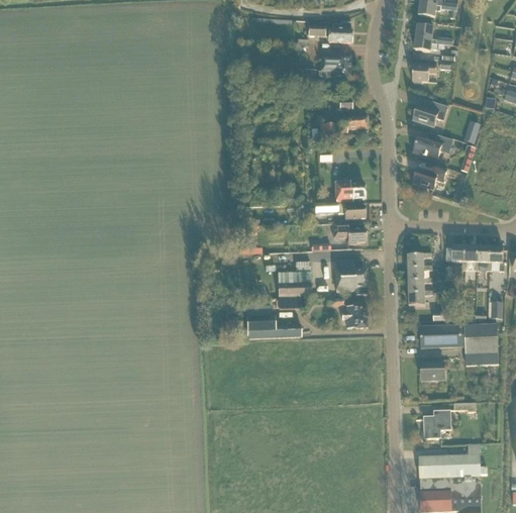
[(455,10),(456,6),(420,2),(418,14),(433,16),(434,9),(440,10),(440,8),(455,10)]
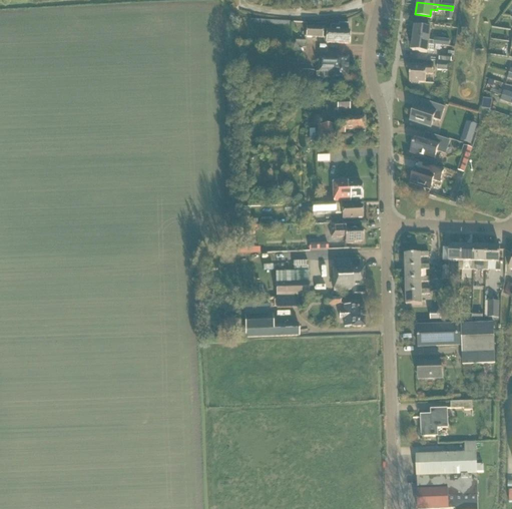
[(347,29),(347,21),(337,20),(337,23),(329,22),(329,28),(321,27),(322,25),(306,24),(305,34),(325,35),(325,40),(347,41),(348,29),(347,29)]
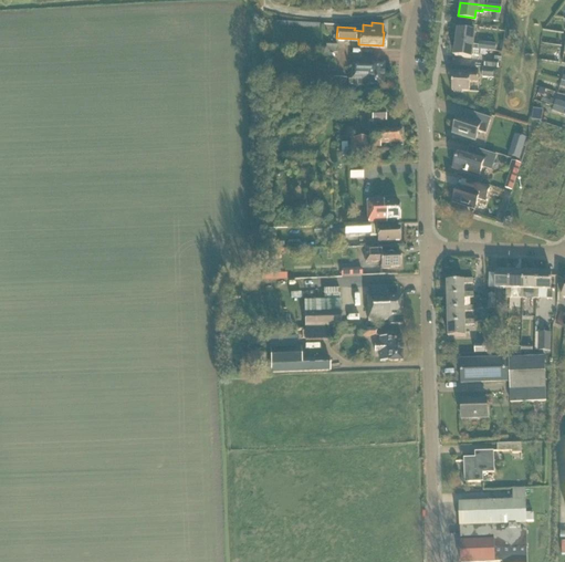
[(456,40),(472,42),(472,37),(473,29),(457,27),(456,40)]
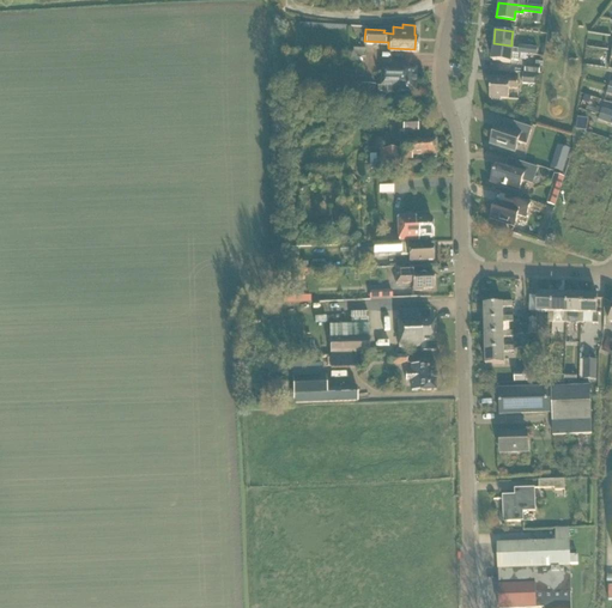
[(535,53),(535,48),(517,46),(494,43),(491,58),(509,60),(510,50),(516,52),(516,50),(535,53)]
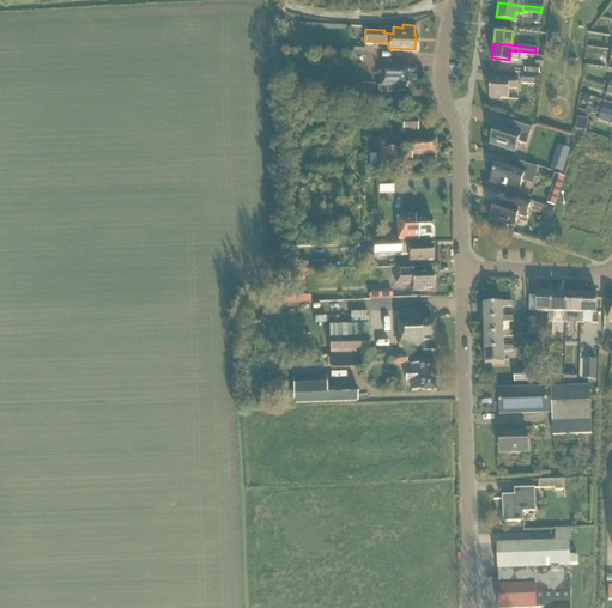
[(413,89),(414,66),(399,66),(399,67),(380,67),(379,84),(376,84),(376,90),(386,90),(386,87),(413,89)]
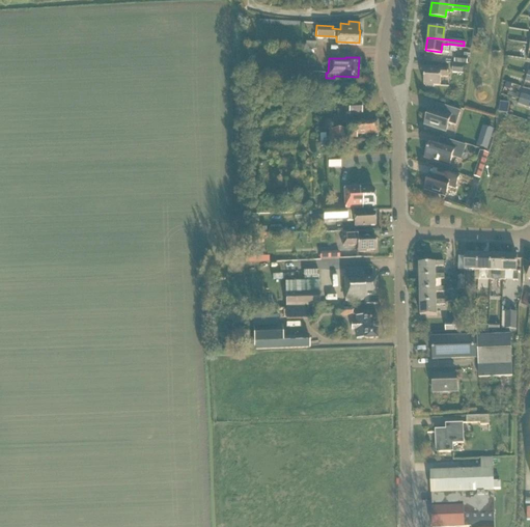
[(462,71),(463,61),(451,60),(451,70),(462,71)]
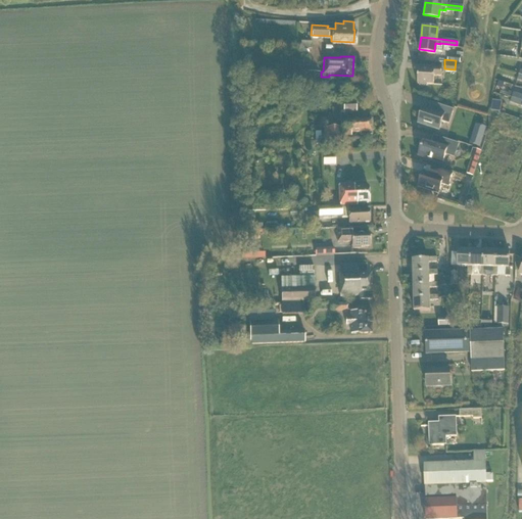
[(441,69),(441,65),(432,65),(432,67),(417,66),(416,81),(419,81),(418,83),(426,83),(426,82),(432,82),(433,73),(440,73),(441,69)]
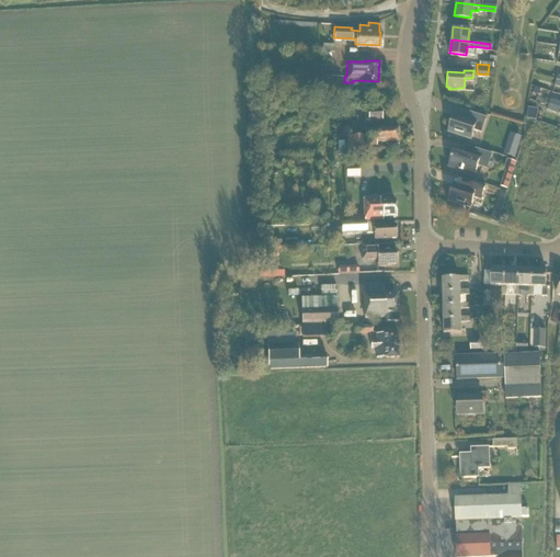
[(340,88),(342,75),(329,74),(330,74),(315,71),(313,86),(328,88),(328,87),(340,88)]
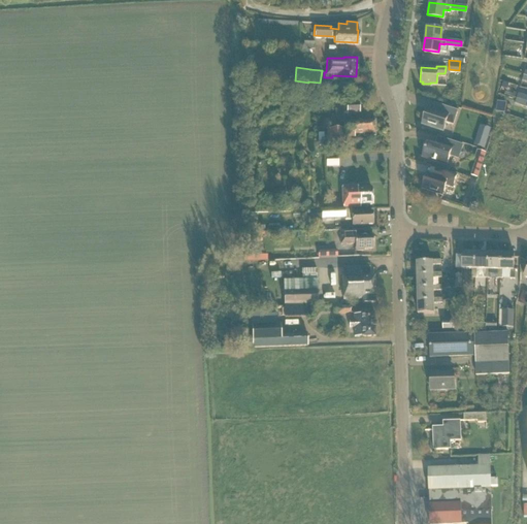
[(526,93),(514,89),(512,95),(516,96),(526,99),(526,93)]
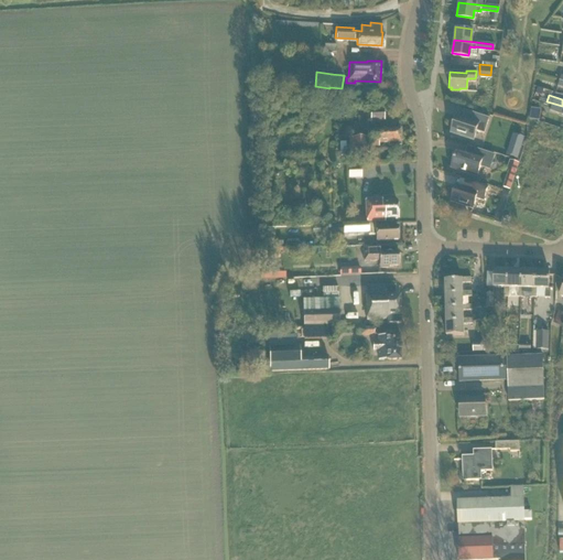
[(562,106),(551,103),(549,108),(562,111),(562,106)]
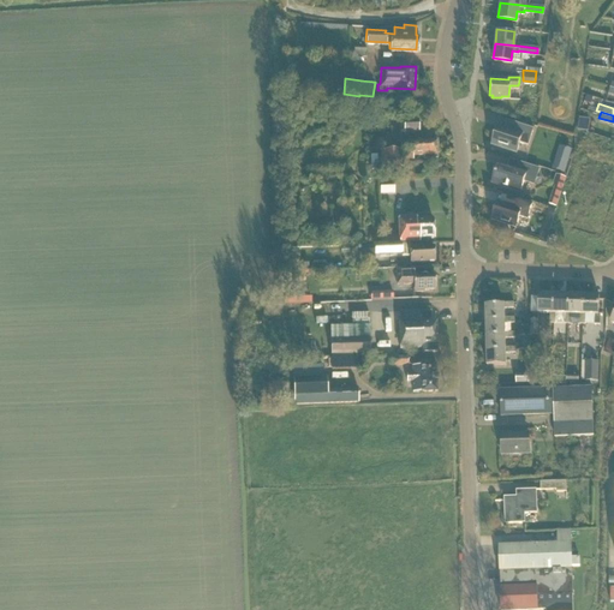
[(417,117),(403,118),(403,130),(417,129),(417,117)]
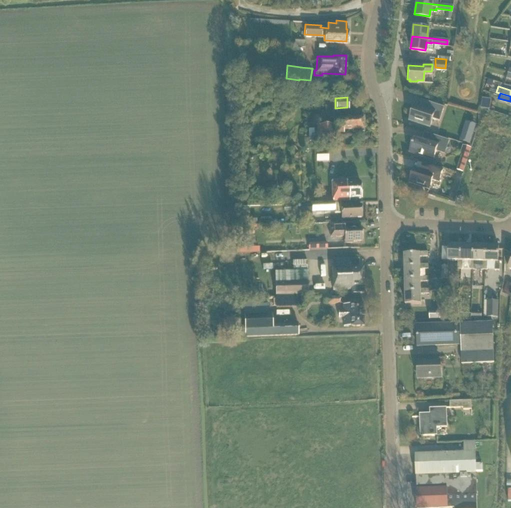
[(439,118),(443,104),(430,100),(427,107),(413,102),(408,118),(429,124),(432,116),(439,118)]
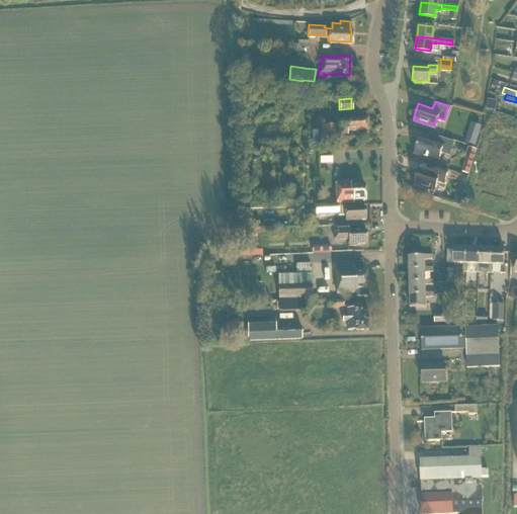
[(495,102),(487,103),(488,110),(496,109),(495,102)]
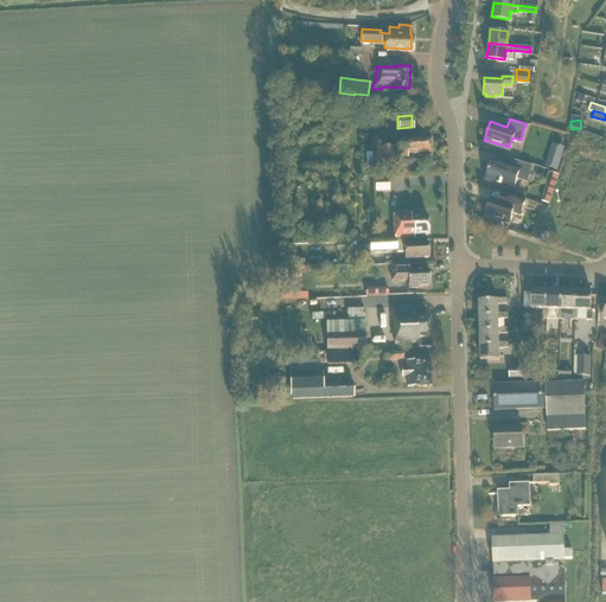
[(431,153),(429,149),(431,149),(429,135),(396,136),(396,154),(406,154),(406,151),(416,149),(416,154),(431,153)]
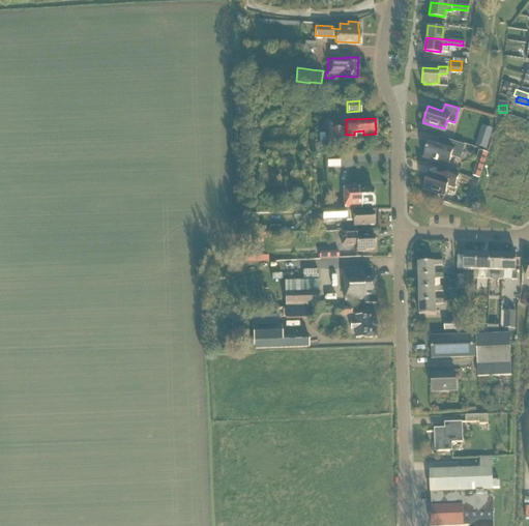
[(326,143),(345,142),(344,126),(325,127),(326,143)]
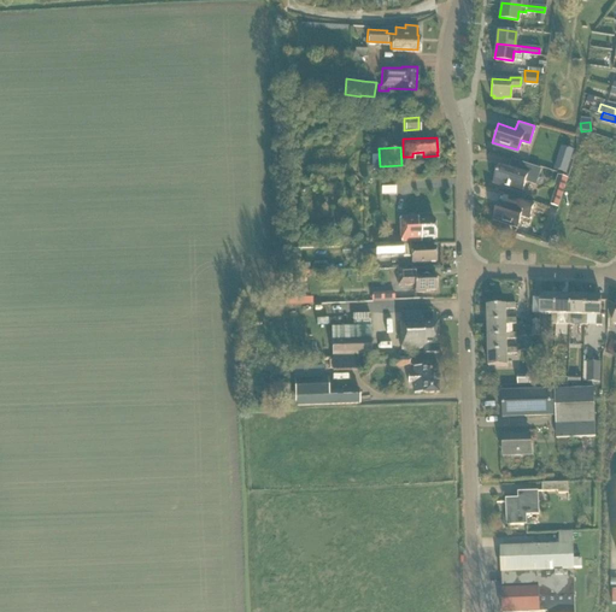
[(603,234),(615,189),(615,183),(615,182),(615,163),(585,153),(565,217),(575,219),(573,225),(603,234)]
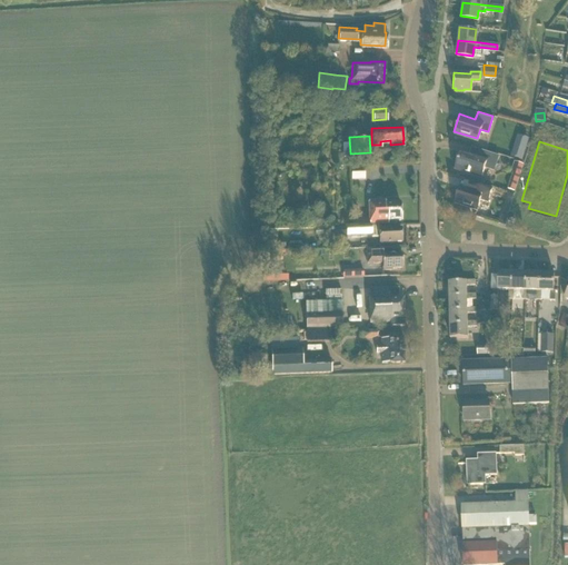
[(521,159),(525,148),(514,144),(509,155),(521,159)]
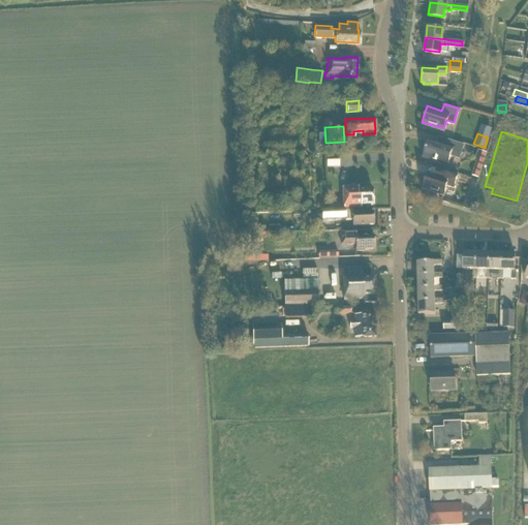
[(459,153),(463,143),(447,137),(445,144),(427,139),(422,154),(446,162),(451,150),(459,153)]
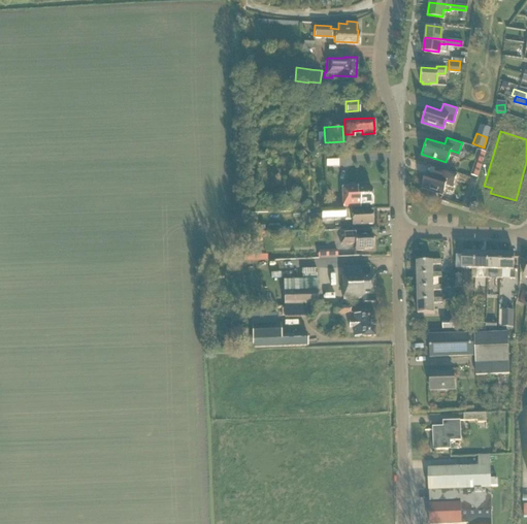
[(482,159),(485,150),(476,146),(473,156),(482,159)]
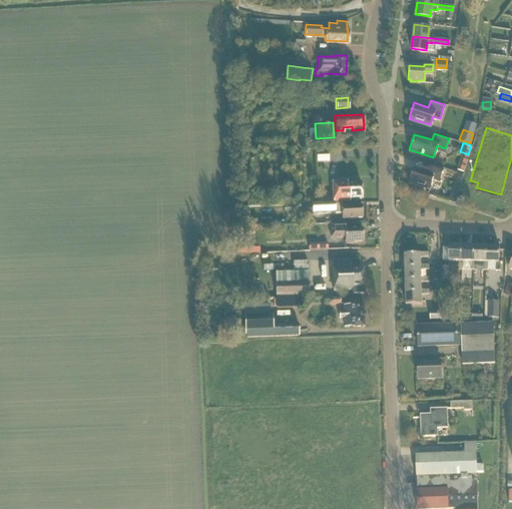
[(328,148),(316,148),(316,159),(328,159),(328,148)]
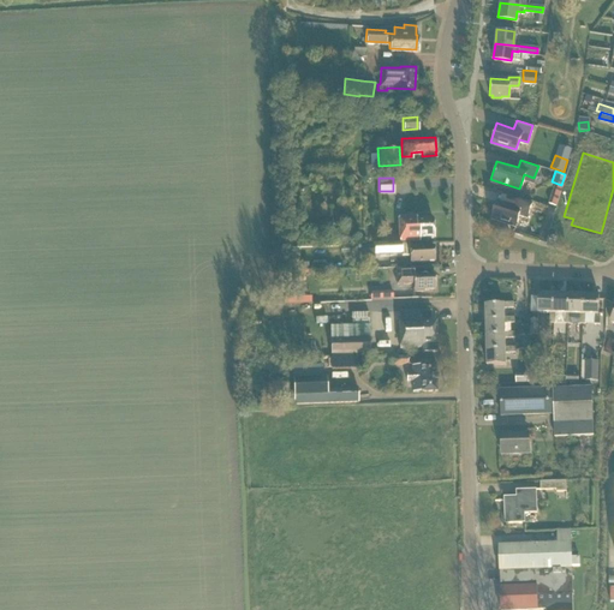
[(526,216),(532,199),(507,191),(505,201),(496,197),(490,217),(516,226),(519,214),(526,216)]
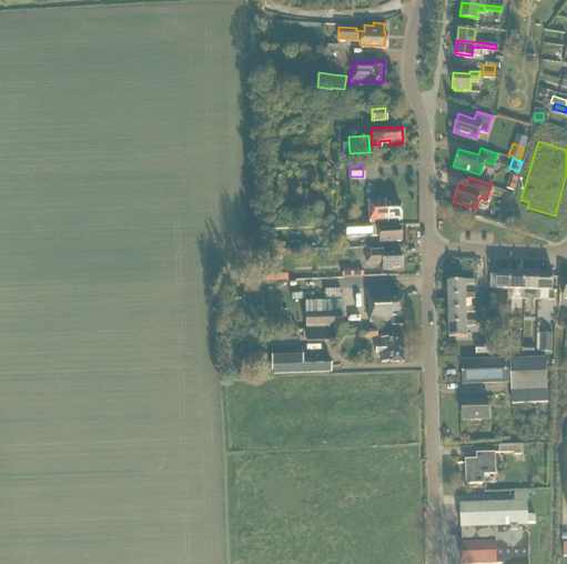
[(384,197),(367,198),(368,220),(386,220),(386,218),(398,217),(398,199),(384,200),(384,197)]
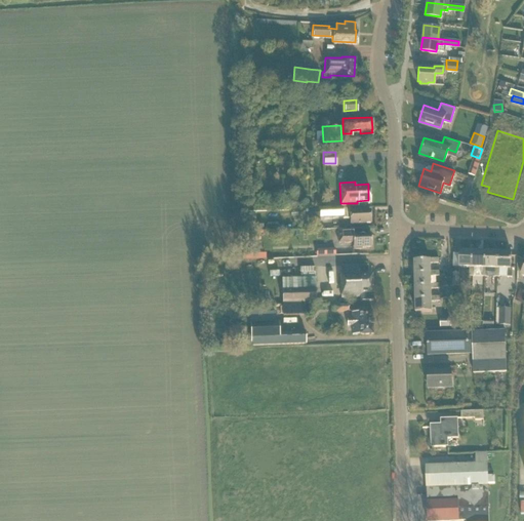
[(458,204),(465,205),(468,196),(461,194),(458,203),(458,204)]
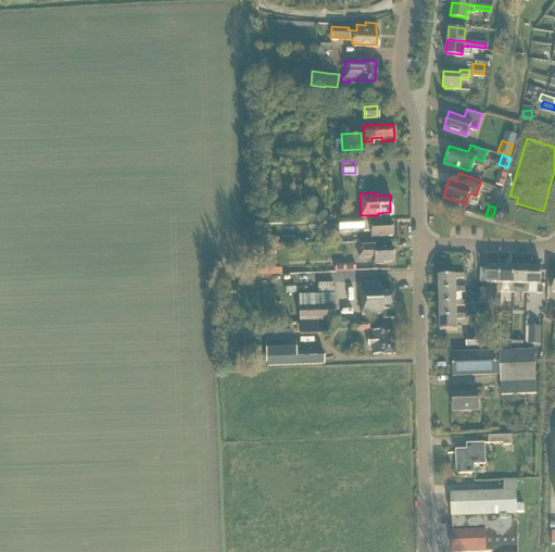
[(369,221),(369,218),(326,220),(327,228),(338,228),(338,227),(351,226),(352,234),(363,234),(363,229),(369,229),(369,235),(391,234),(391,220),(369,221)]
